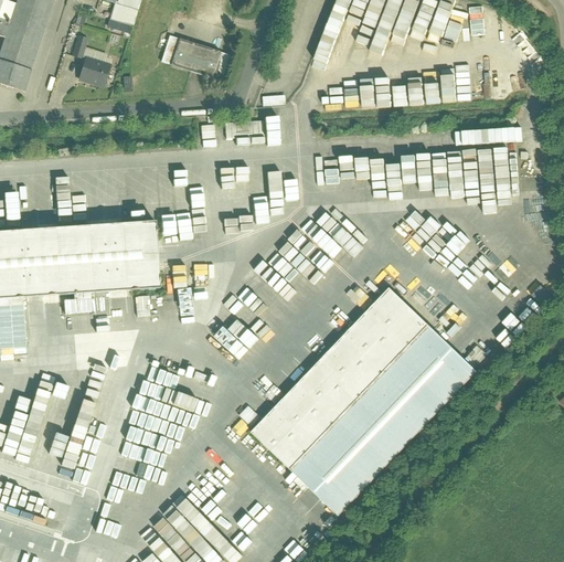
[(0,38),(1,39),(0,41),(0,85),(25,93),(53,0),(19,0),(17,7),(0,0),(0,38)]
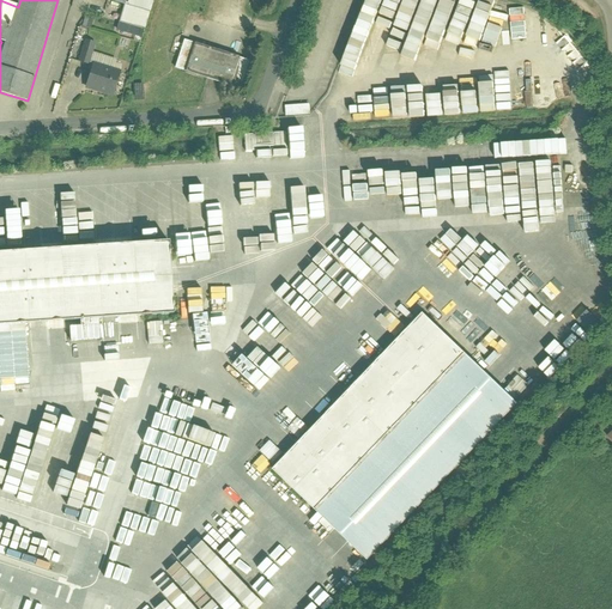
[(375,69),(393,74),(414,0),(362,0),(344,61),(358,66),(358,65),(375,69)]
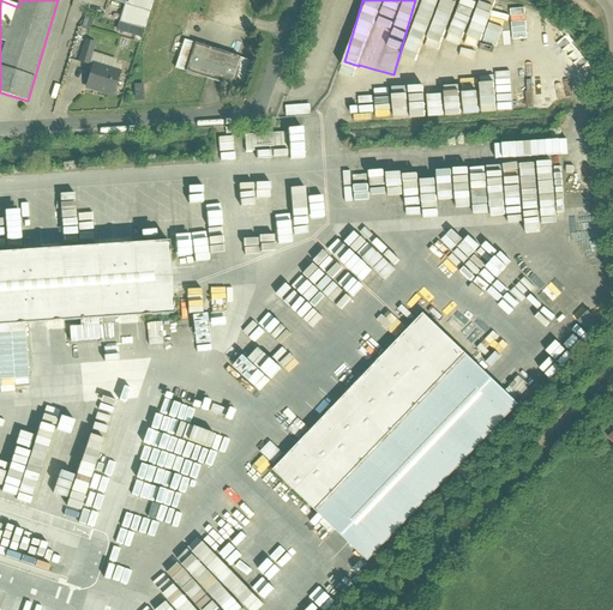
[(420,0),(407,40),(421,44),(436,0),(420,0)]
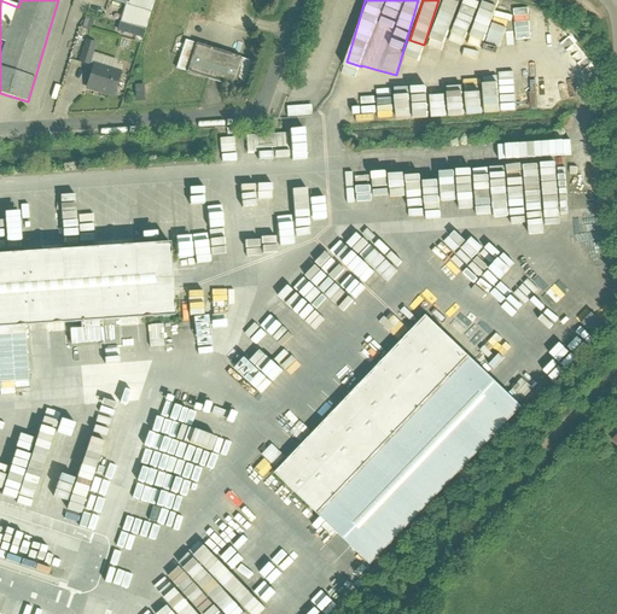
[(441,0),(425,48),(441,53),(458,0),(441,0)]
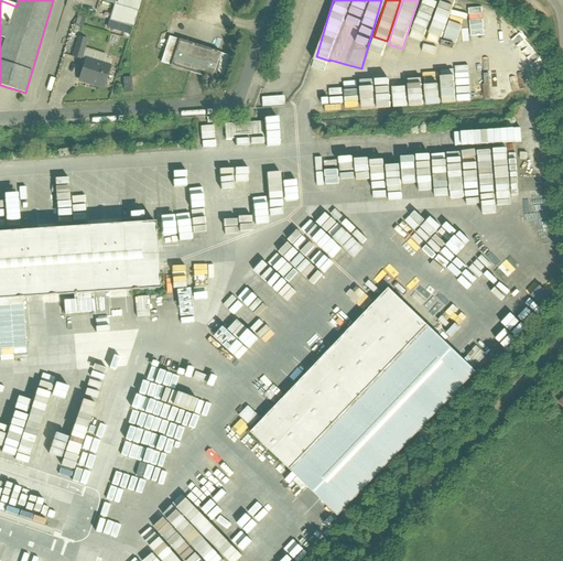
[(420,47),(437,0),(422,0),(407,42),(420,47)]
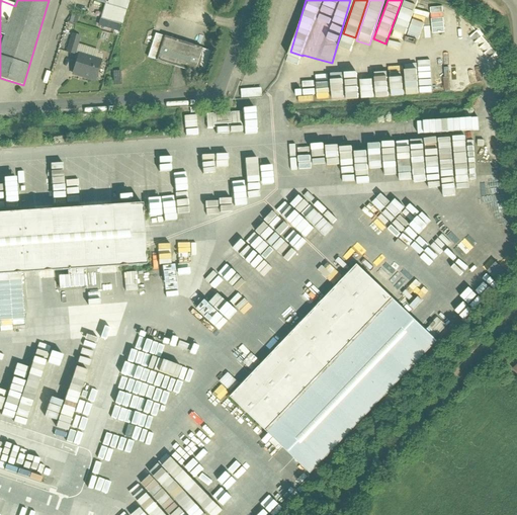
[(416,13),(420,0),(404,0),(402,8),(416,13)]
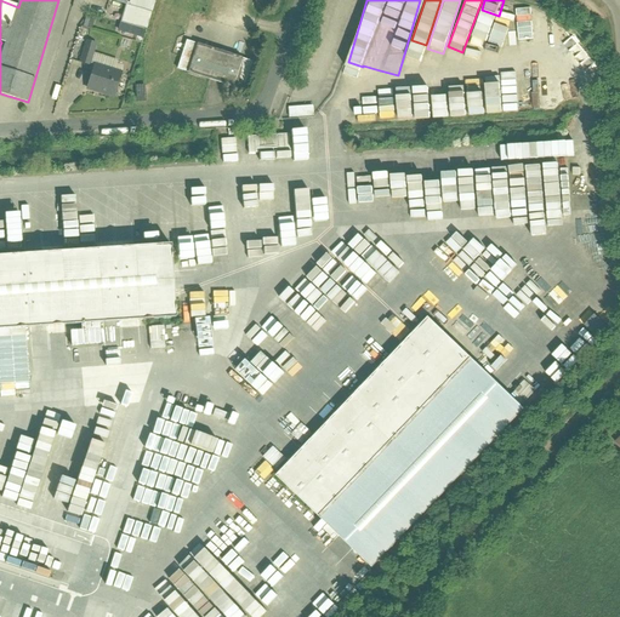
[(518,5),(519,36),(534,35),(533,5),(518,5)]
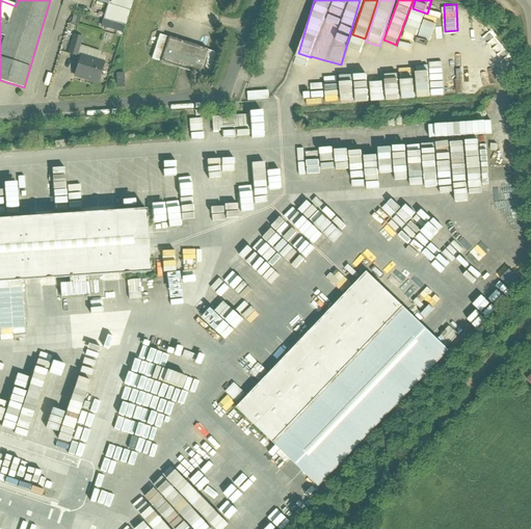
[(79,53),(83,33),(77,32),(73,52),(79,53)]
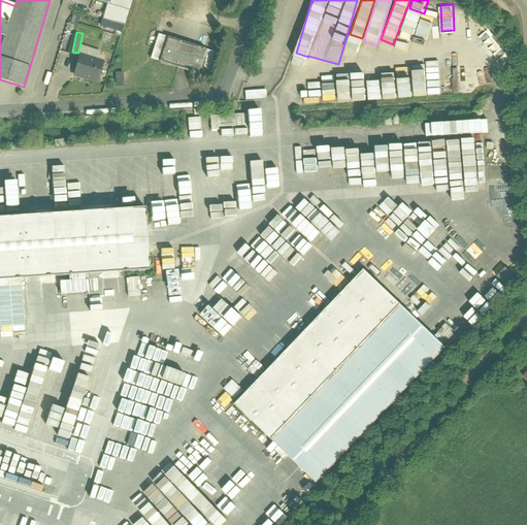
[(205,47),(157,32),(149,58),(197,73),(205,47)]
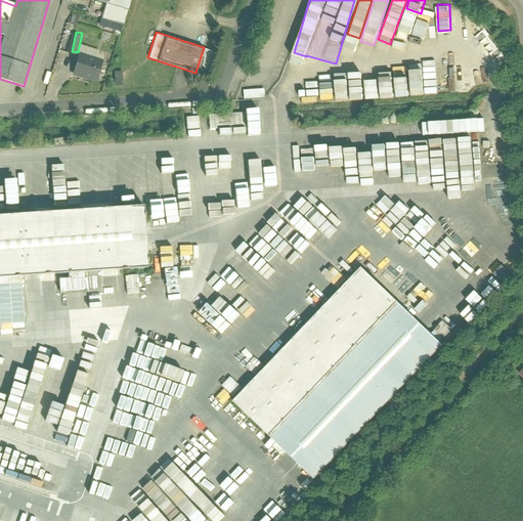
[(82,44),(73,74),(95,81),(104,51),(82,44)]
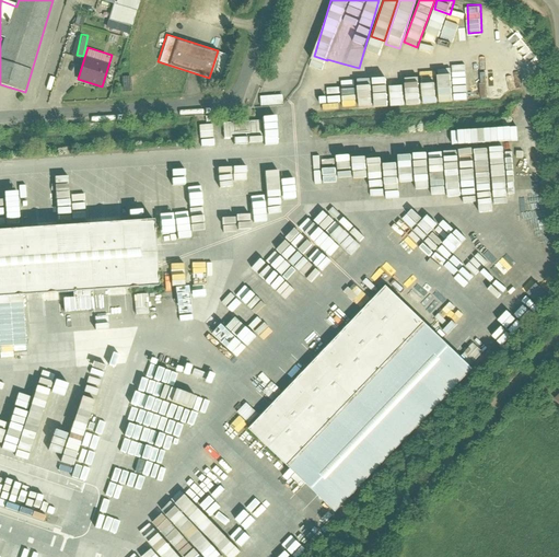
[(292,104),(276,105),(277,115),(264,115),(265,137),(294,135),(292,104)]
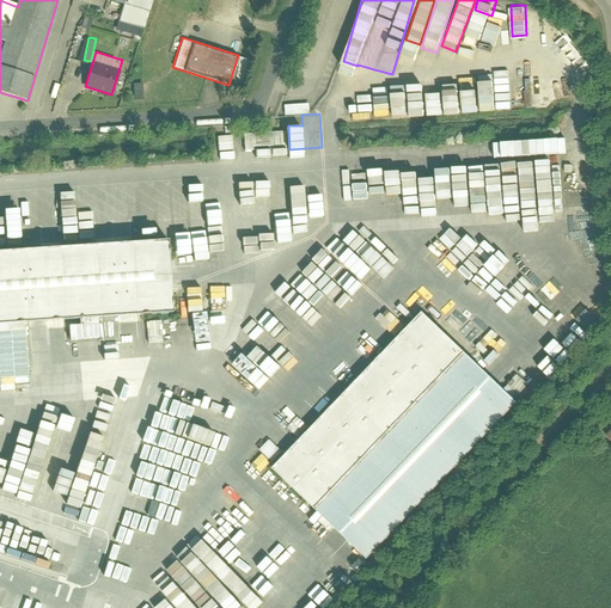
[(286,128),(244,130),(245,148),(256,147),(256,154),(287,152),(286,128)]
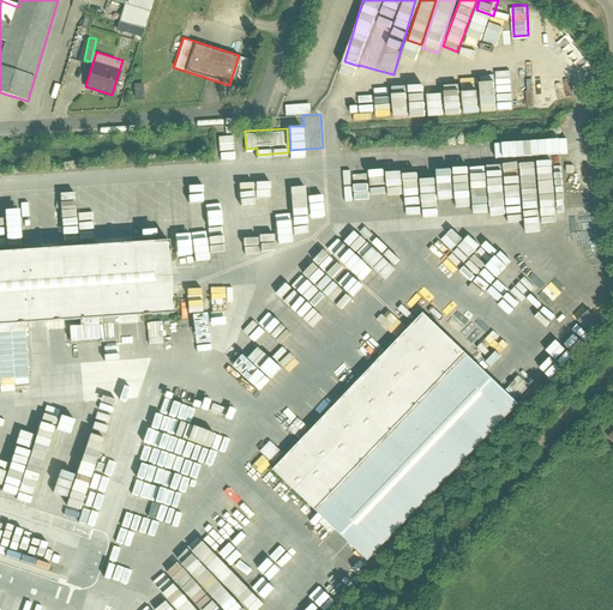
[(378,187),(377,167),(364,168),(365,188),(378,187)]
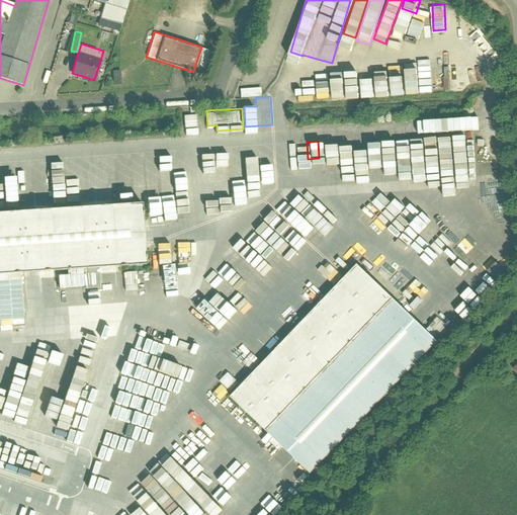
[(242,155),(229,156),(232,204),(245,203),(244,192),(260,191),(259,186),(274,185),(271,149),(242,151),(242,155)]
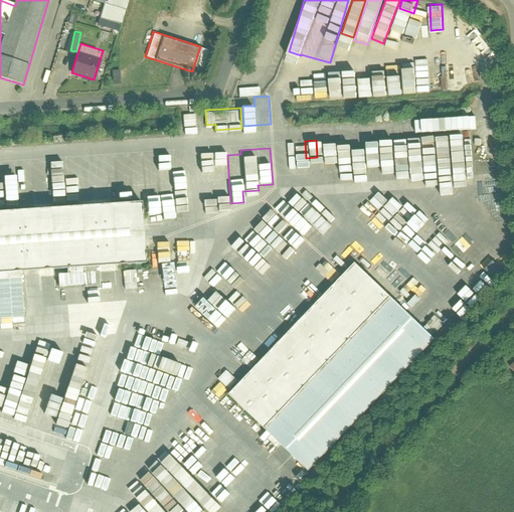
[(436,162),(434,149),(429,150),(423,151),(426,168),(431,167),(430,163),(436,162)]
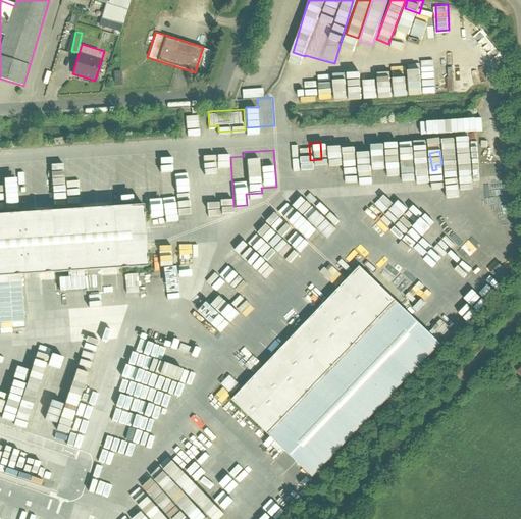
[(455,166),(454,152),(444,153),(445,167),(455,166)]
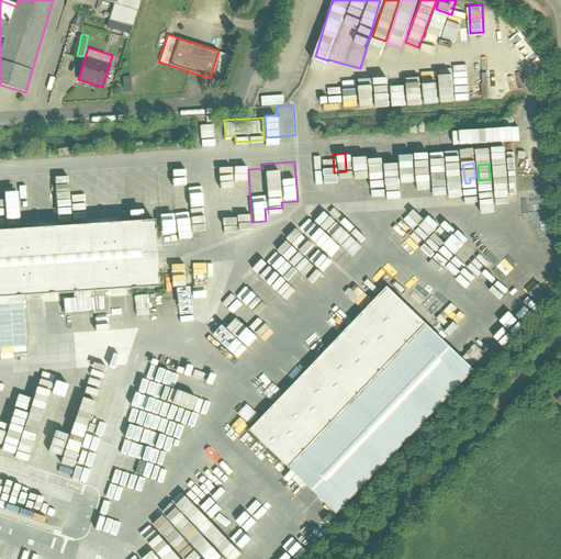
[(65,176),(54,177),(57,194),(63,194),(64,200),(68,199),(67,186),(59,187),(58,180),(66,179),(65,176)]
